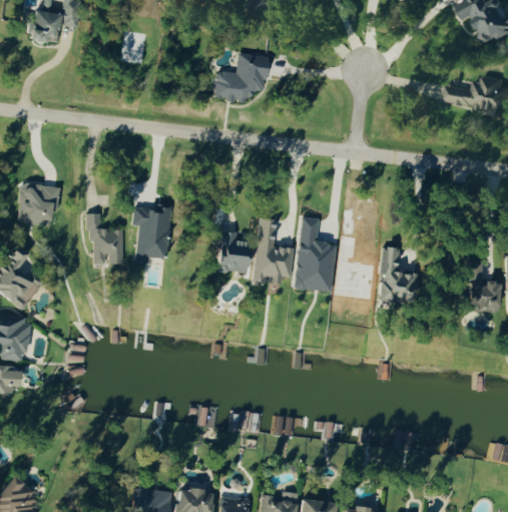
[(79,0),(44,0),(44,11),(34,10),(34,15),(25,14),(24,25),(28,26),(27,39),(59,42),(61,24),(78,26),(79,0)]
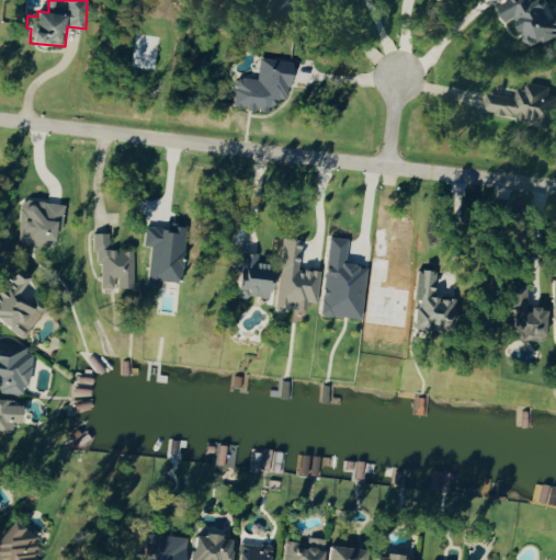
[(269,0),(267,6),(292,21),(304,0),(269,0)]
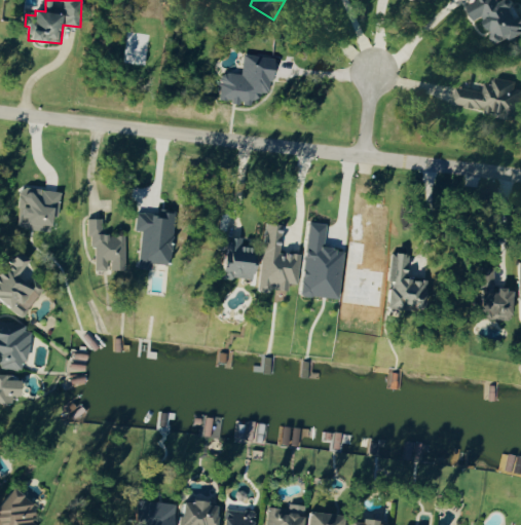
[(478,0),(469,4),(476,21),(485,16),(497,45),(520,34),(520,19),(512,0),(478,0)]
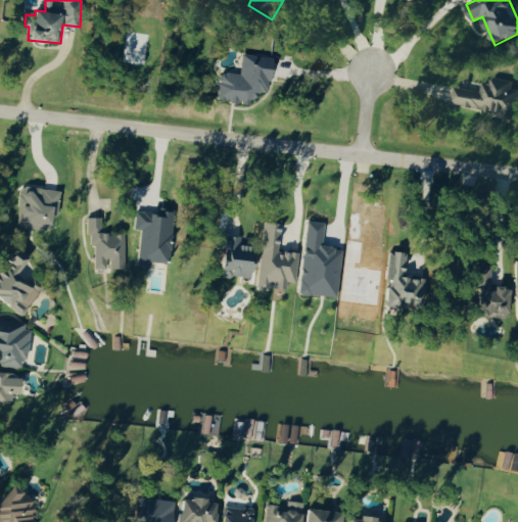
[(275,57),(245,54),(242,75),(223,72),(220,100),(255,104),(256,92),(271,93),(275,57)]
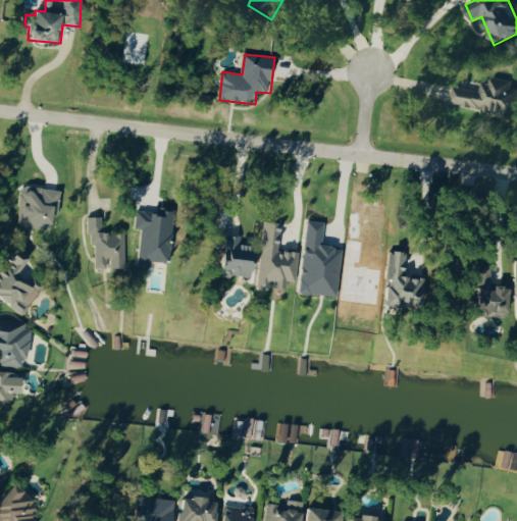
[(482,92),(456,87),(453,103),(483,110),(483,112),(515,119),(516,114),(516,89),(513,88),(515,82),(493,76),(490,84),(484,82),(482,92)]
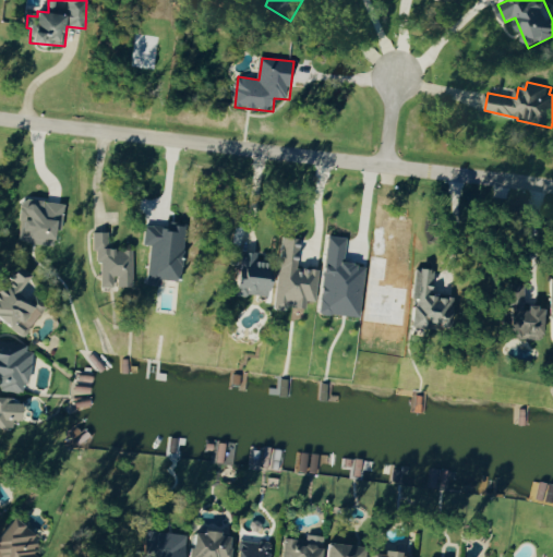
[(57,245),(58,230),(64,230),(67,204),(24,201),(22,243),(57,245)]
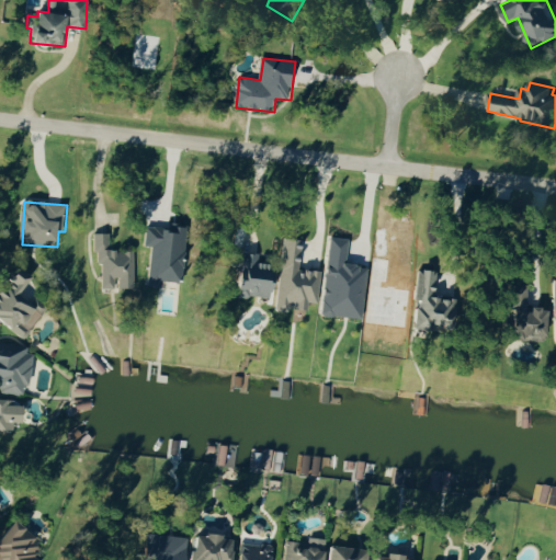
[(149,225),(147,246),(154,247),(150,287),(162,287),(163,281),(184,282),(189,228),(149,225)]
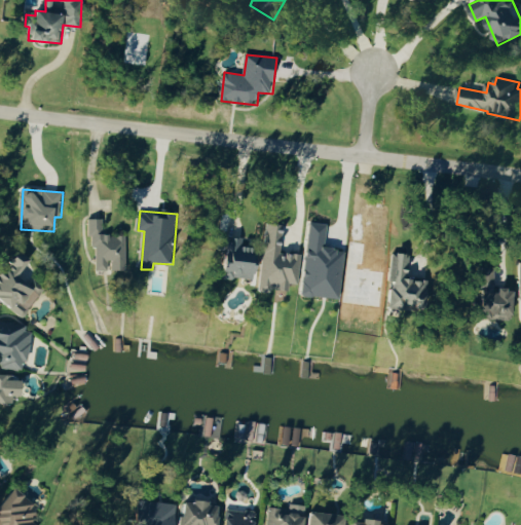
[(128,235),(105,235),(106,219),(91,219),(91,247),(98,247),(98,270),(112,270),(128,270),(128,235)]
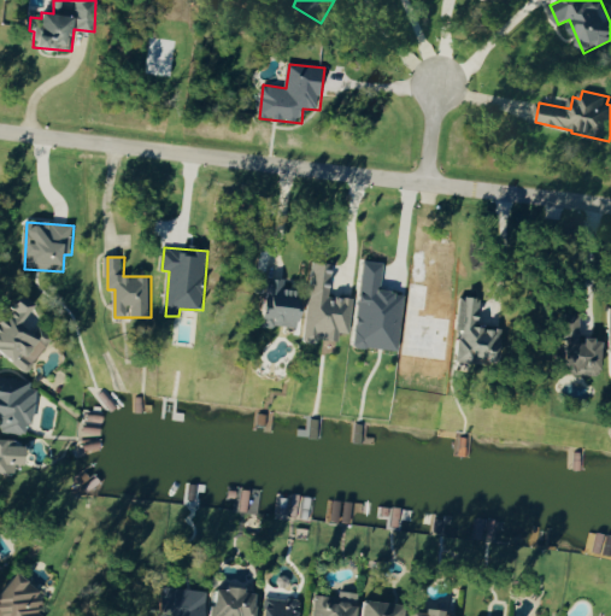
[(406,294),(383,291),(387,263),(365,260),(357,347),(400,352),(406,294)]
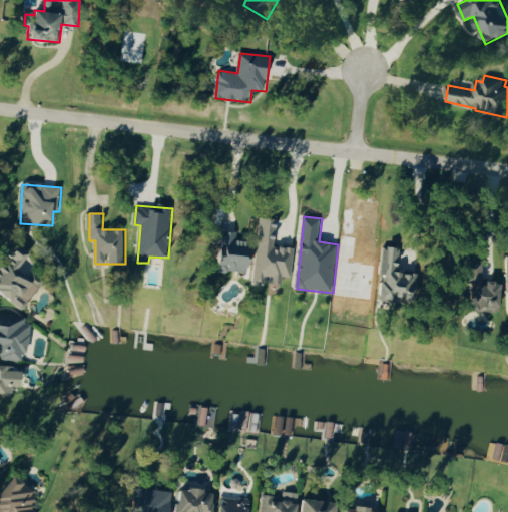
[(293,278),(297,248),(276,246),(279,219),(262,217),(254,283),(284,286),(284,277),(293,278)]
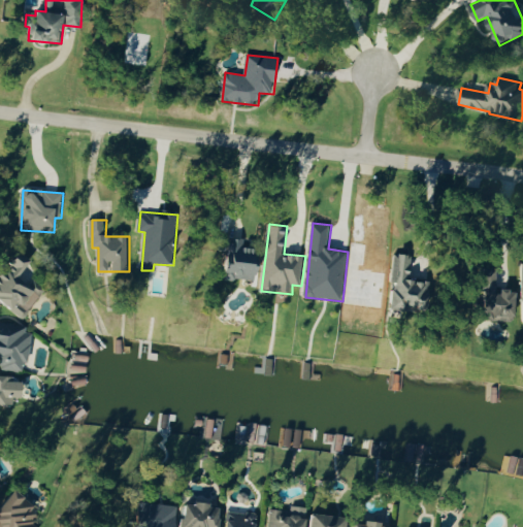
[(246,249),(247,239),(229,238),(228,263),(225,263),(224,280),(257,281),(258,250),(246,249)]
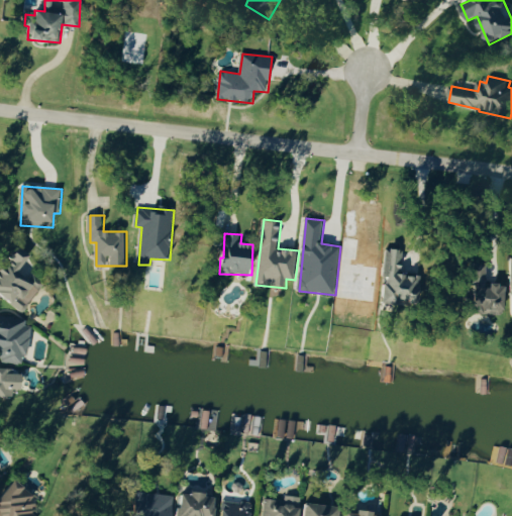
[(30,254),(18,246),(4,267),(0,265),(0,294),(24,311),(40,288),(18,273),(30,254)]
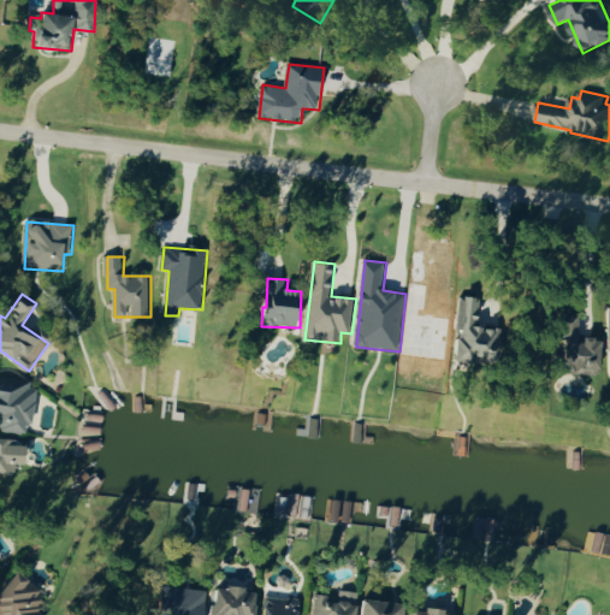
[(481,297),(460,296),(456,358),(493,360),(496,329),(479,329),(481,297)]
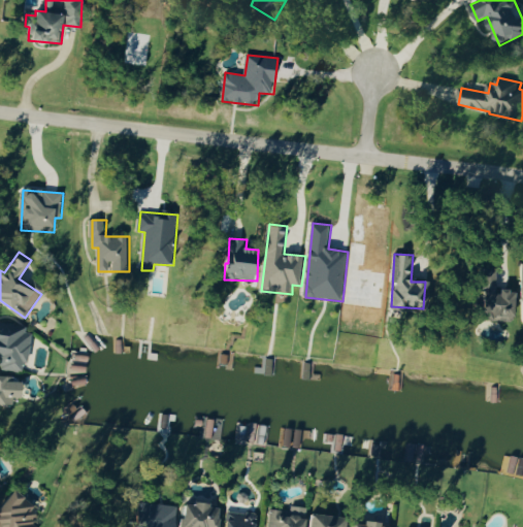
[(498,269),(482,268),(480,320),(515,321),(516,291),(497,290),(498,269)]
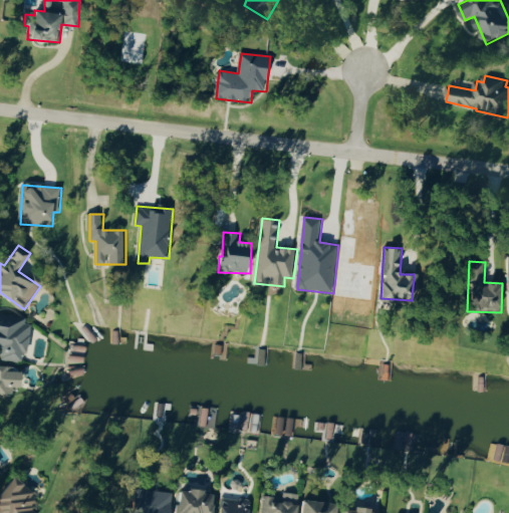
[(0,314),(0,356),(3,357),(2,359),(21,362),(22,352),(28,353),(33,319),(0,314)]
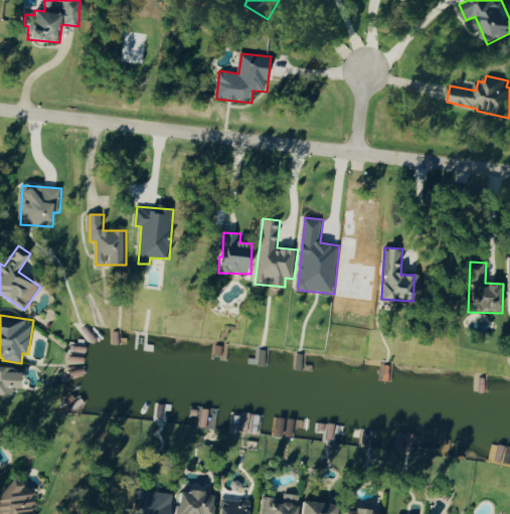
[(0,394),(16,396),(19,381),(15,368),(0,366),(0,394)]
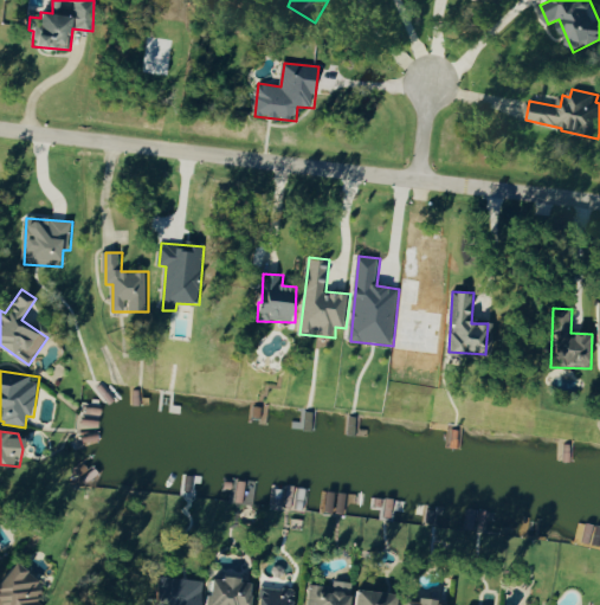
[(46,604),(39,599),(49,584),(15,560),(0,581),(0,604),(46,604)]
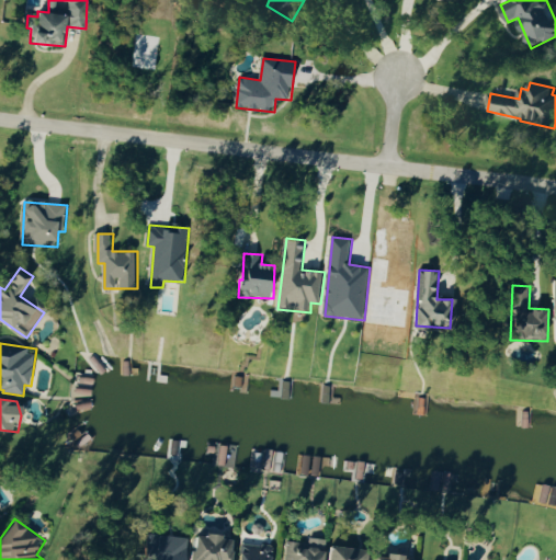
[(230,559),(235,536),(196,530),(192,559),(230,559)]
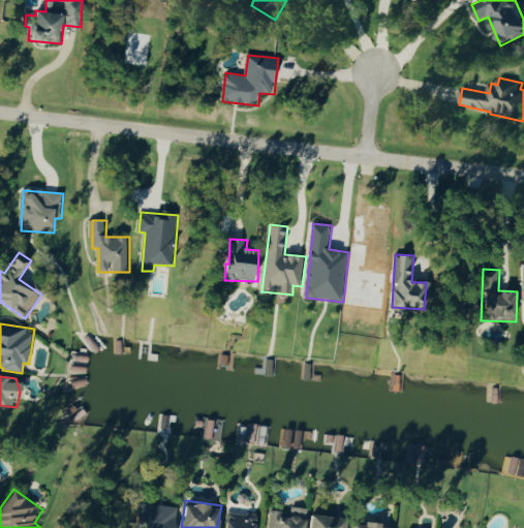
[(176,527),(178,505),(142,502),(139,527),(176,527)]
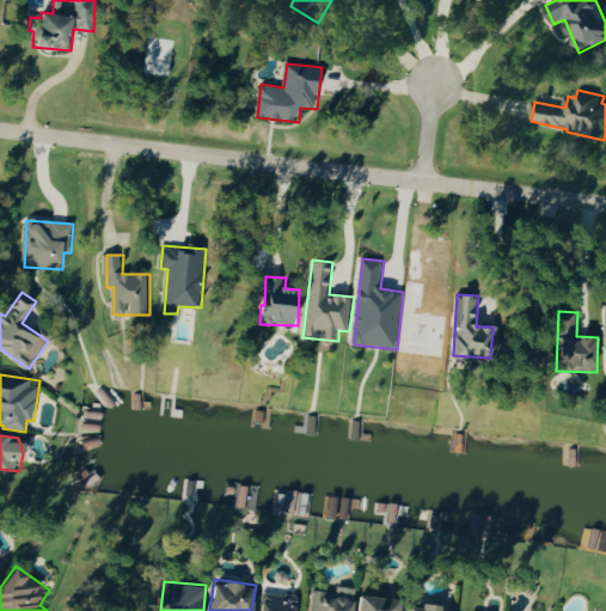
[(313,590),(312,610),(353,610),(354,586),(338,586),(338,591),(313,590)]
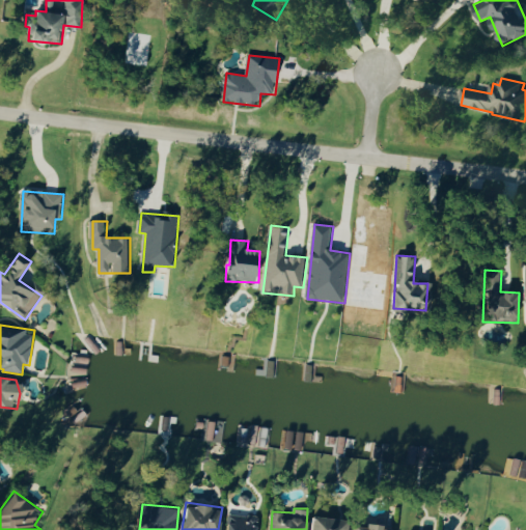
[(256,529),(259,517),(229,512),(226,529),(256,529)]
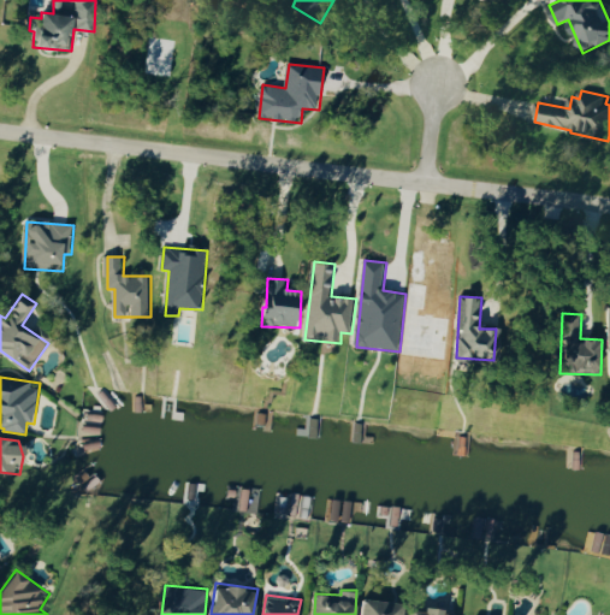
[(400,614),(402,601),(361,598),(360,614),(400,614)]
